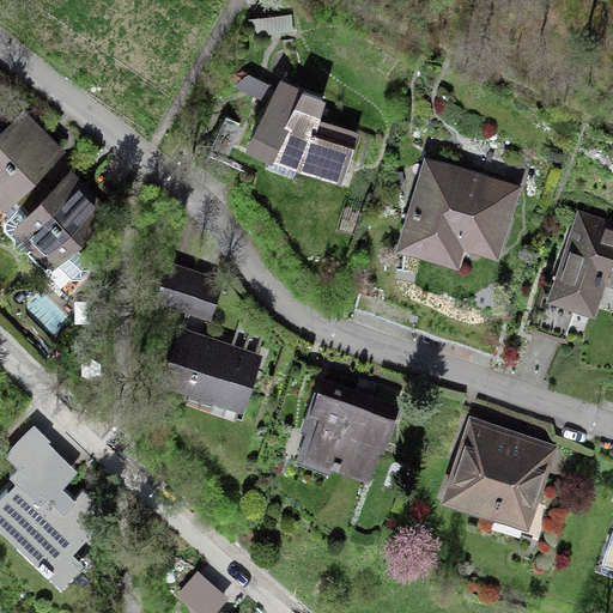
[(291,29),(290,16),(275,17),(277,30),(291,29)]
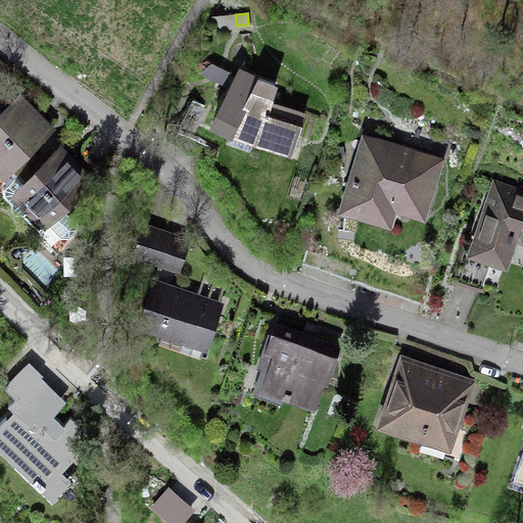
[(236,26),(235,14),(214,16),(220,27),(236,26)]
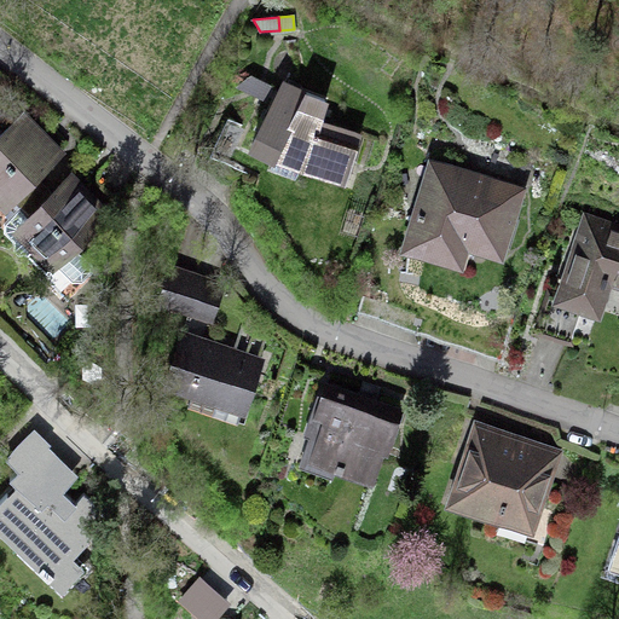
[(265,98),(271,86),(249,75),(237,84),(265,98)]
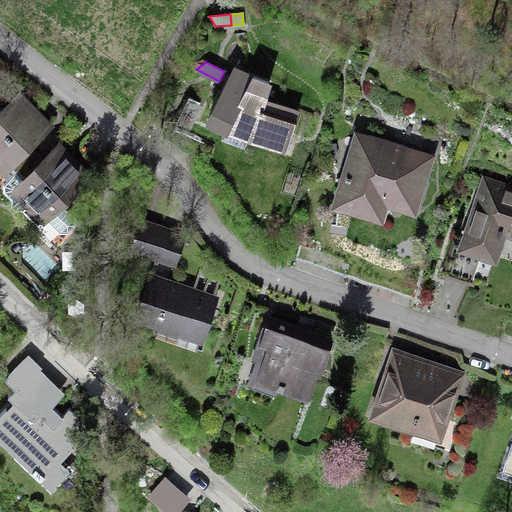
[(228,129),(224,139),(245,148),(250,131),(286,142),(296,110),(263,100),(269,82),(235,67),(231,75),(224,71),(219,81),(226,84),(208,120),(228,129)]
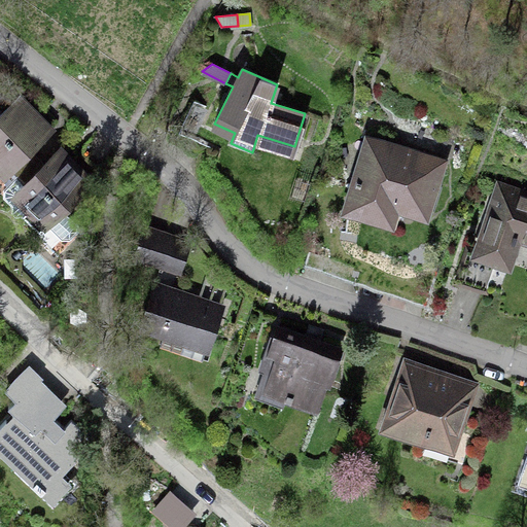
[(19,97),(0,114),(0,165),(6,172),(11,167),(26,153),(31,147),(26,142),(32,136),(43,136),(50,129),(19,97)]
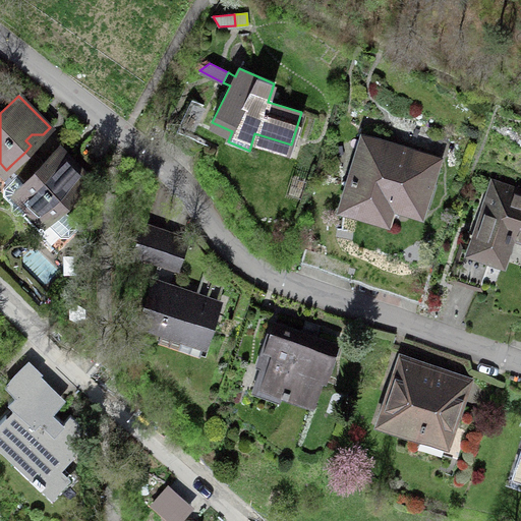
[(364,137),(343,208),(361,213),(372,217),(373,217),(379,200),(420,213),(437,160),(398,148),(396,155),(387,152),(389,145),(364,137)]
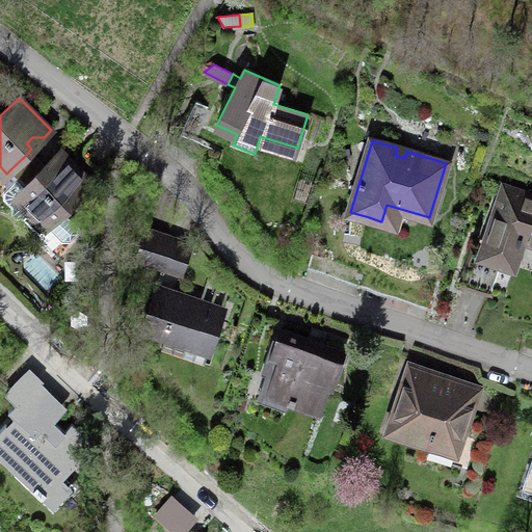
[(406,151),(397,148),(395,155),(404,158),(406,151)]
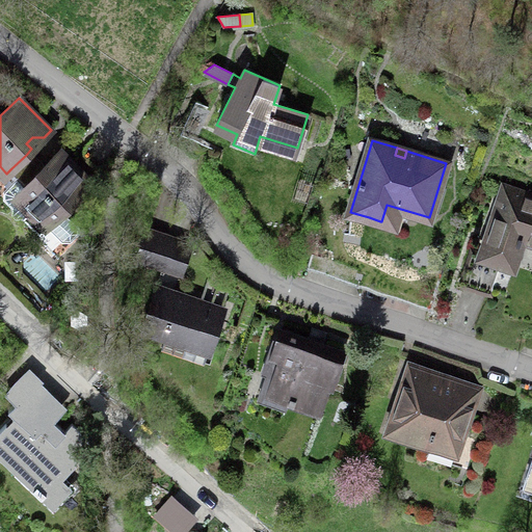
[(33,162),(3,190),(3,196),(11,205),(11,213),(16,217),(23,217),(40,234),(47,227),(61,241),(70,239),(77,232),(78,224),(63,210),(91,183),(59,150),(53,157),(52,169),(46,175),(33,162)]
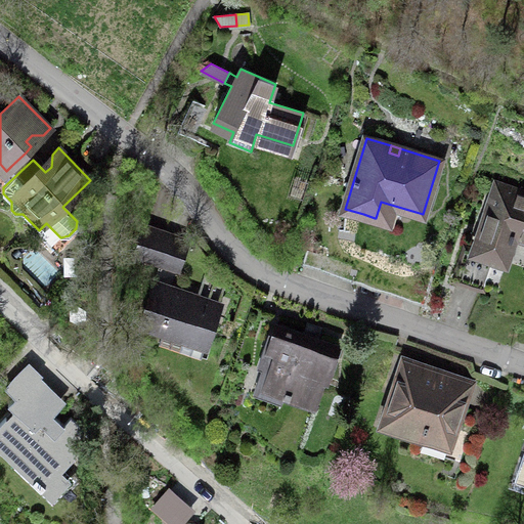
[(26,153),(11,166),(18,173),(33,160),(26,153)]
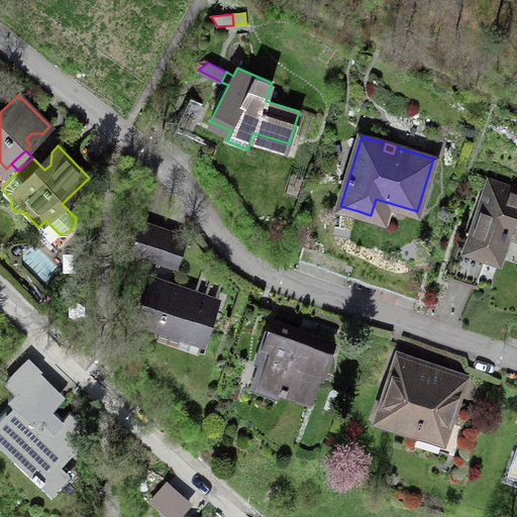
[(516,191),(491,183),(472,238),(502,248),(508,231),(516,234),(516,191)]
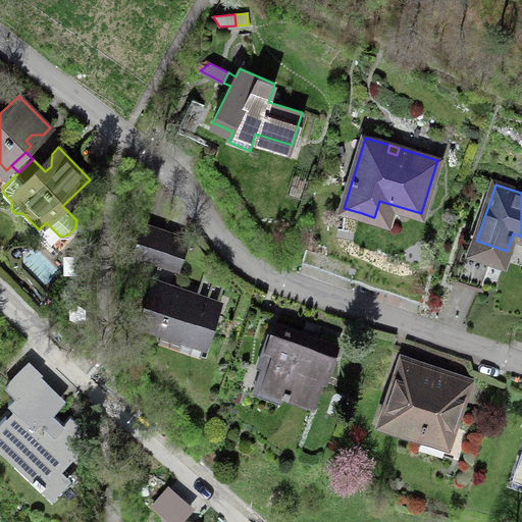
[(302,263),(421,304),(427,285),(375,267),(387,231),(370,226),(373,217),(362,213),(360,221),(355,220),(352,230),(368,237),(359,264),(308,247),(302,263)]
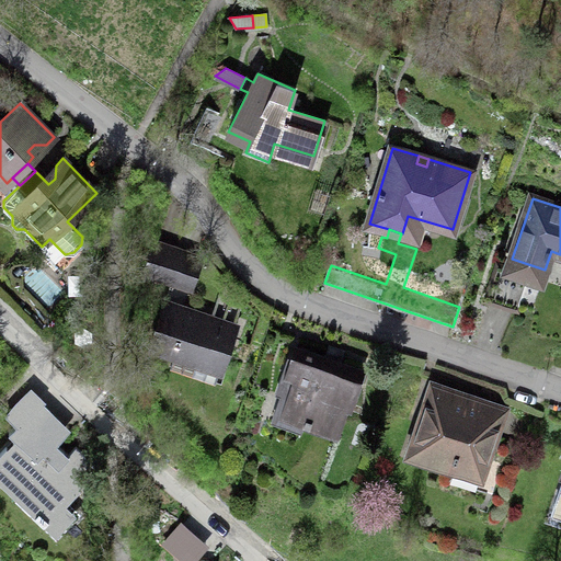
[(157,241),(148,266),(150,267),(148,273),(163,278),(174,248),(157,241)]
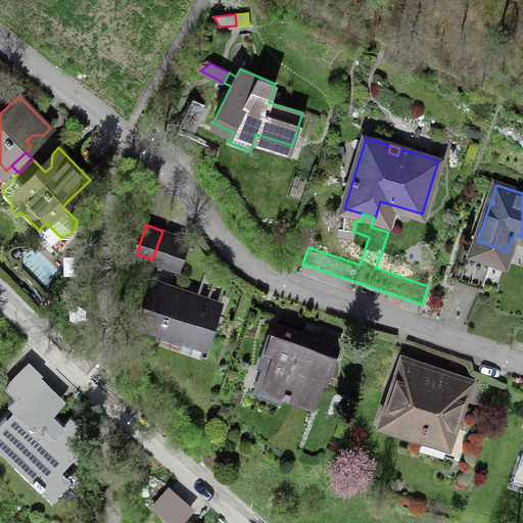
[(175,268),(185,239),(162,231),(152,259),(175,268)]
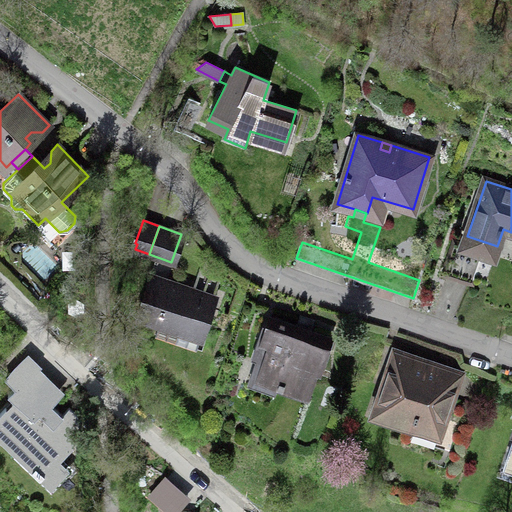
[(472,282),(483,252),(454,242),(444,273),(472,282)]
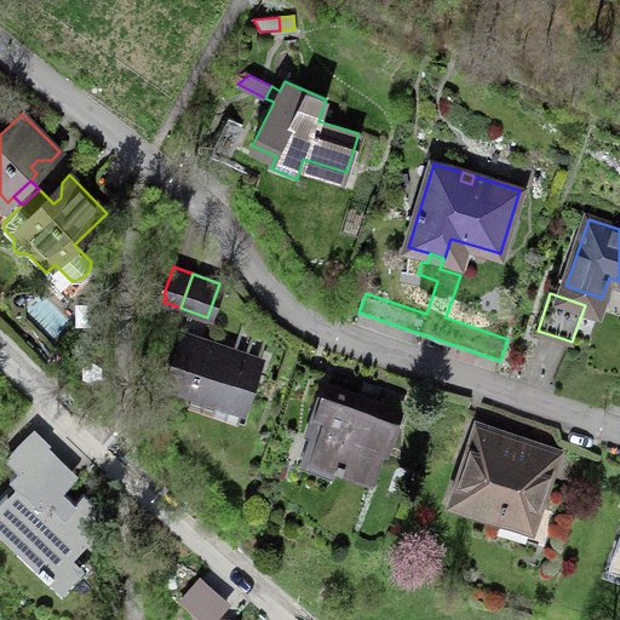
[(183,343),(168,384),(193,392),(190,397),(240,414),(239,420),(245,423),(253,399),(246,396),(259,360),(207,342),(201,343),(197,348),(183,343)]
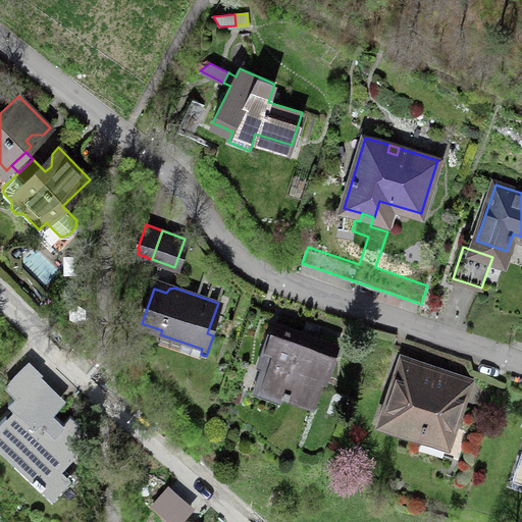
[(275,322),(266,349),(274,351),(264,381),(283,388),(282,393),(313,403),(321,377),(324,379),(336,343),(312,334),(314,328),(300,323),(298,329),(275,322)]
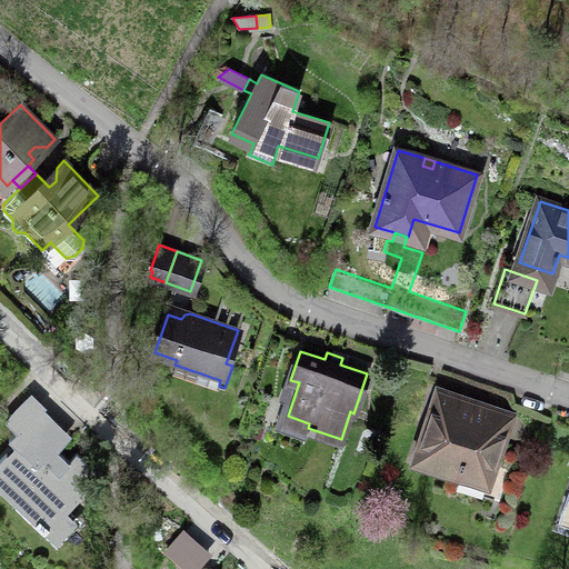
[(439,390),(416,459),(460,475),(456,487),(499,501),(508,475),(492,469),(510,415),(486,407),(485,410),(471,406),(473,402),(439,390)]
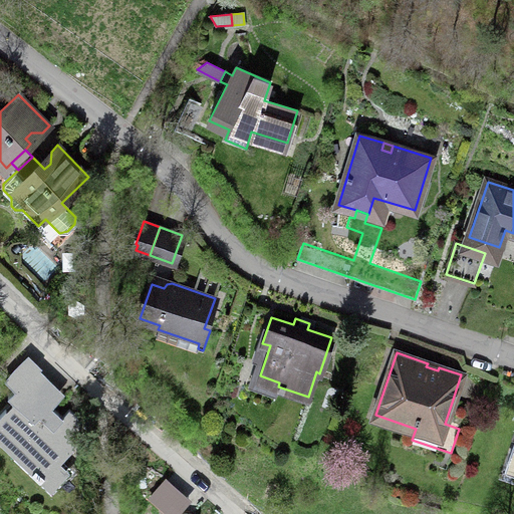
[(0,418),(0,441),(41,481),(80,441),(74,435),(79,430),(78,417),(69,409),(63,416),(47,401),(52,395),(30,373),(9,396),(15,402),(0,418)]
